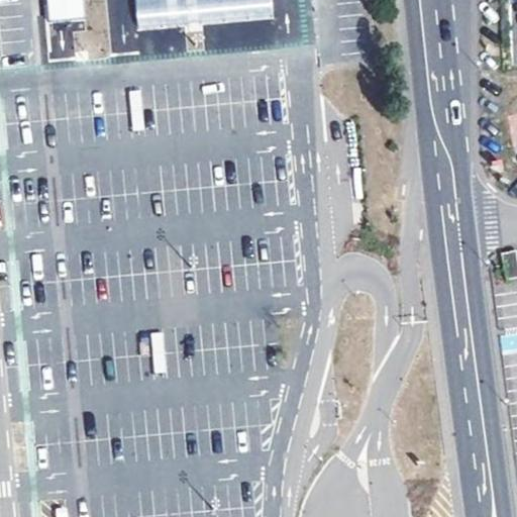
[(82,0),(46,0),(49,22),(85,19),(82,0)]
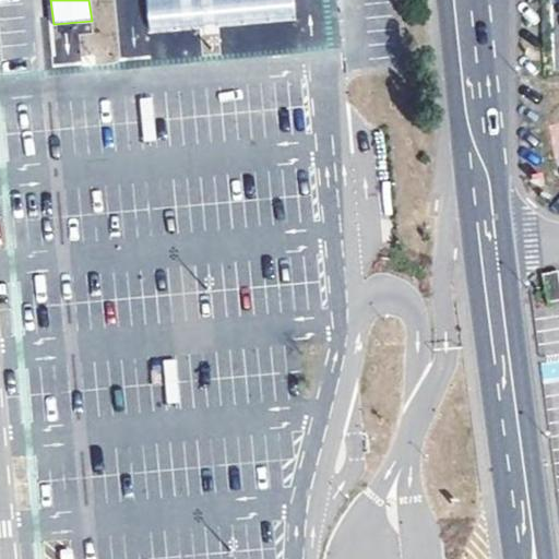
[(147,0),(151,34),(298,21),(295,0),(147,0)]
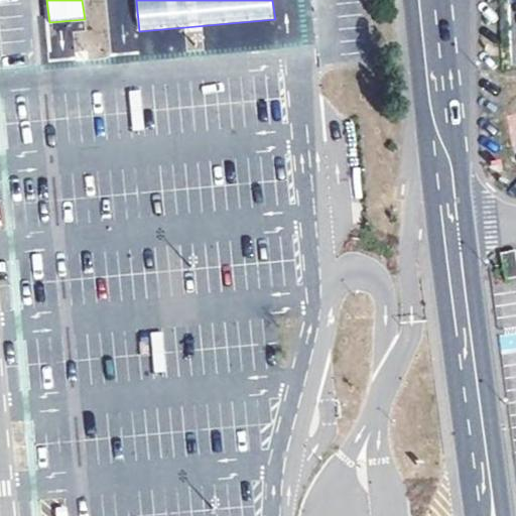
[(140,92),(129,93),(133,132),(143,131),(140,92)]
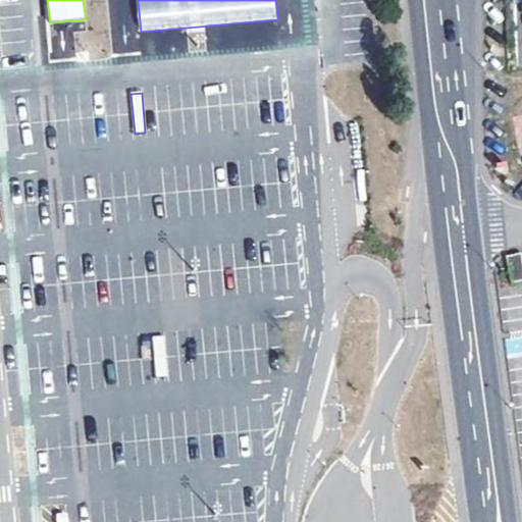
[(502,257),(508,284),(521,281),(521,265),(519,253),(502,257)]
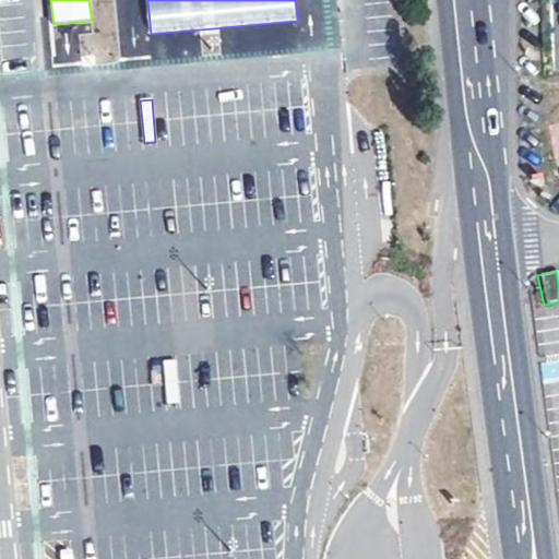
[(175,361),(164,363),(167,405),(179,404),(175,361)]
